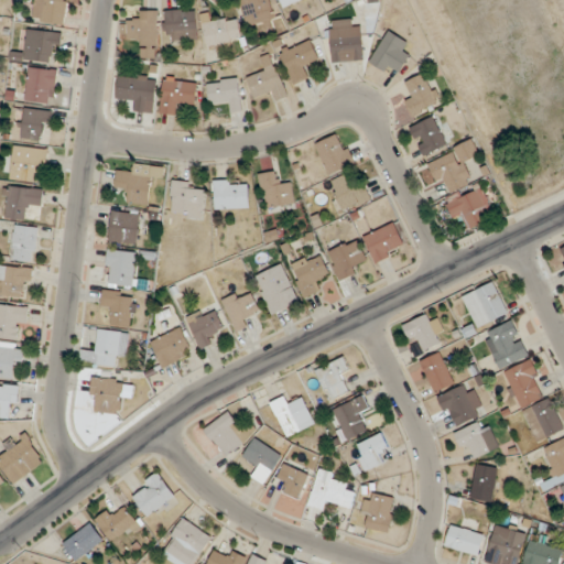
[(65,25),(67,0),(35,0),(34,22),(65,25)]
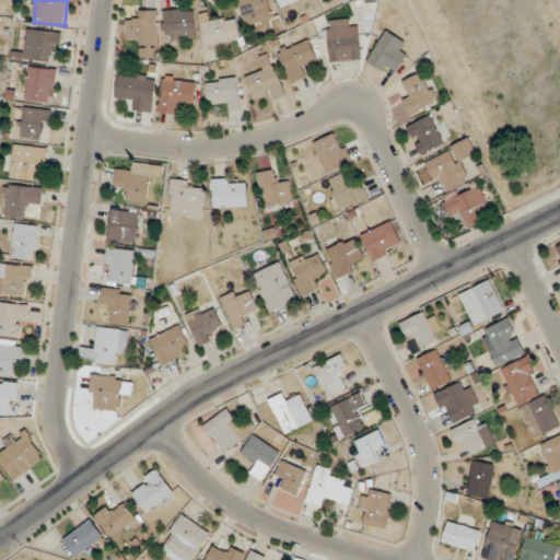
[(273,20),(268,0),(238,0),(246,27),(273,20)]
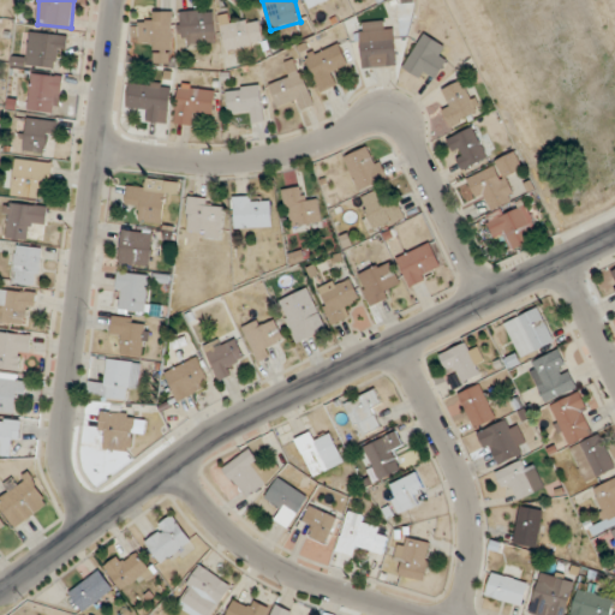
[(181,43),(215,43),(215,11),(181,11),(181,43)]
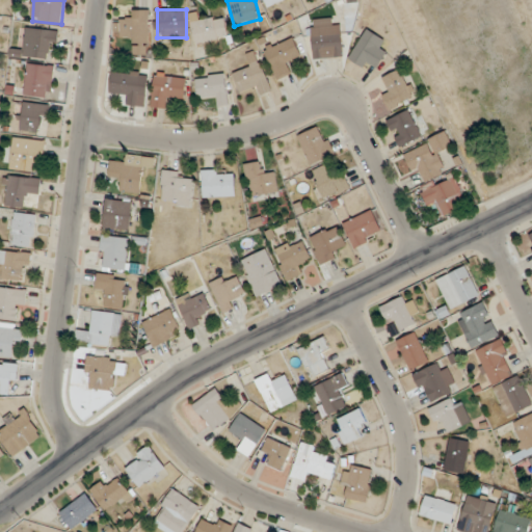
[(150,10),(133,10),(132,21),(120,20),(118,41),(133,41),(133,54),(149,54),(150,10)]
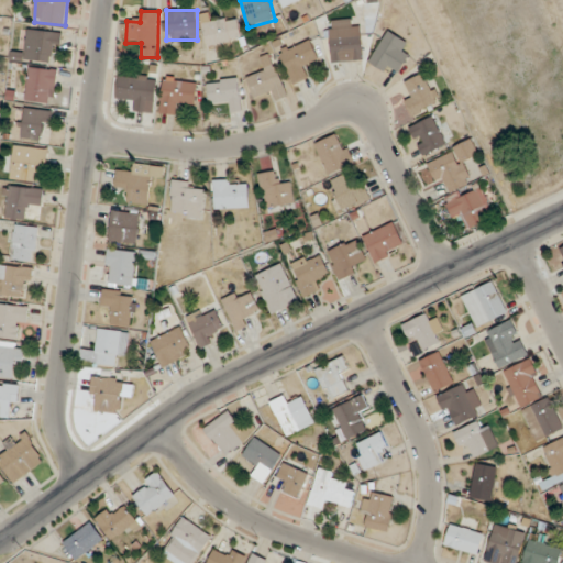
[(207,45),(242,41),(239,19),(211,22),(210,13),(202,14),(207,45)]
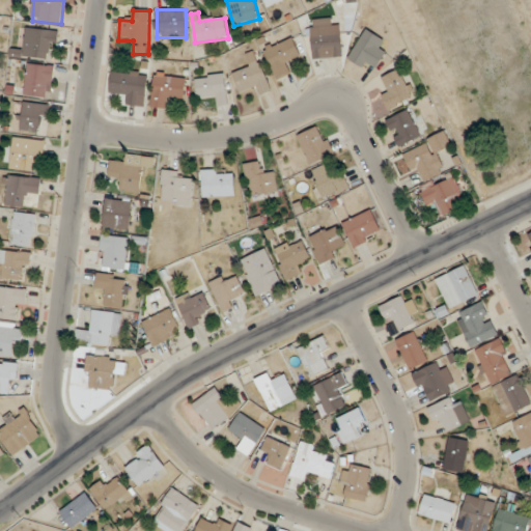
[(313,58),(341,57),(339,19),(311,20),(313,58)]
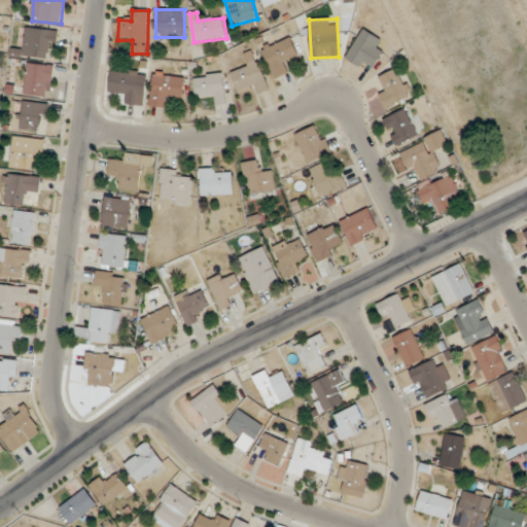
[(55,49),(58,31),(27,27),(23,56),(45,59),(47,48),(55,49)]
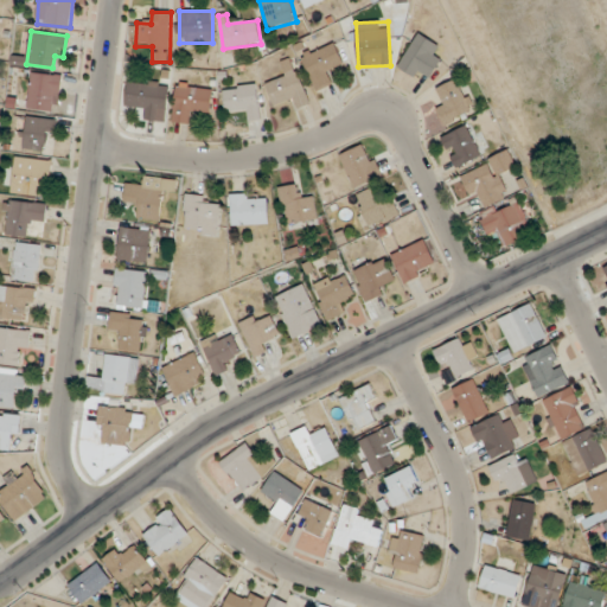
[(422,71),(430,77),(442,59),(433,55),(439,46),(420,33),(397,66),(416,80),(422,71)]
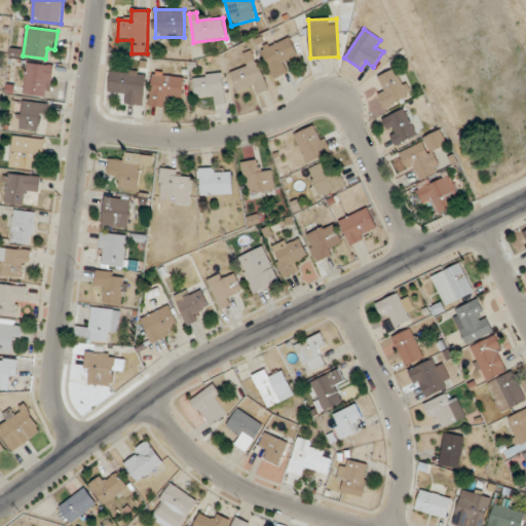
[(262,49),(274,78),(292,71),(288,61),(298,57),(290,37),(262,49)]
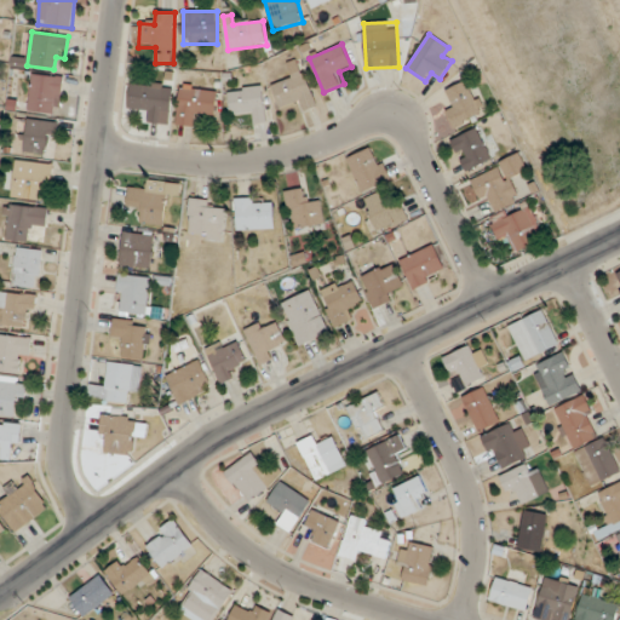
[(299,101),(303,112),(317,105),(299,61),(287,64),(292,76),(273,85),(282,108),(299,101)]
